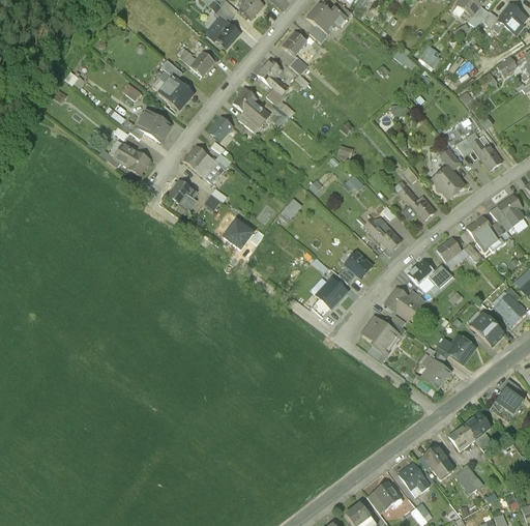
[(245,0),(239,8),(251,18),(263,3),(259,0),(245,0)]
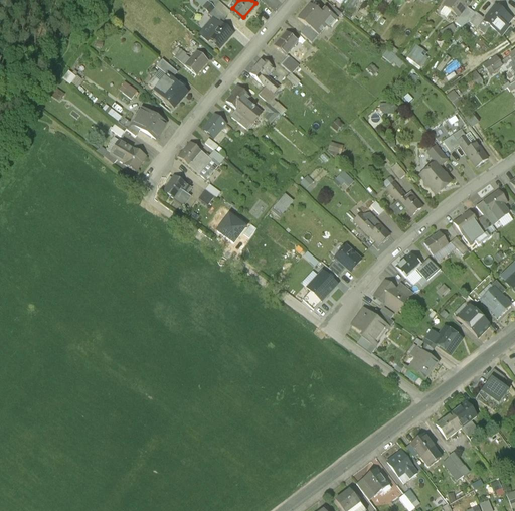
[(329,0),(326,4),(338,14),(341,10),(329,0)]
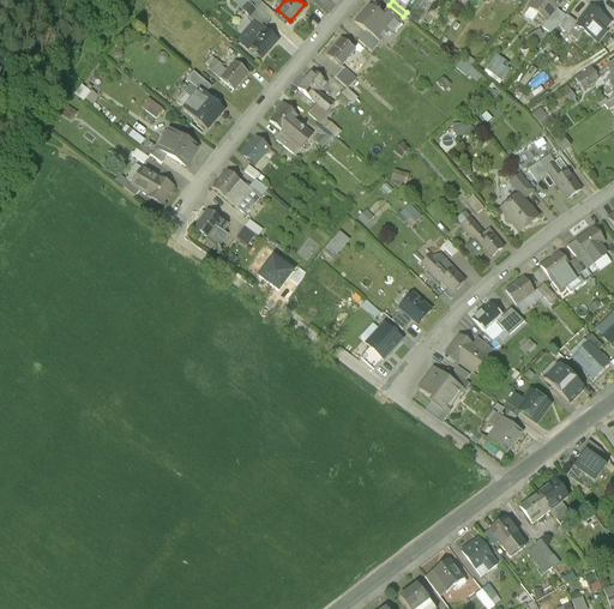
[(419,11),(425,0),(414,0),(410,6),(419,11)]
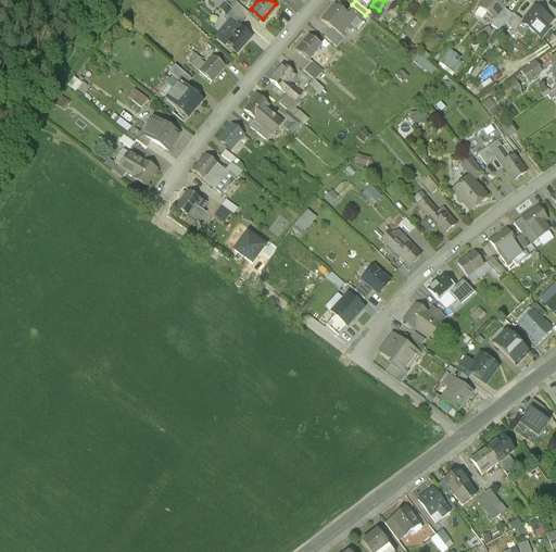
[(480,0),(478,3),(496,16),(507,0),(480,0)]
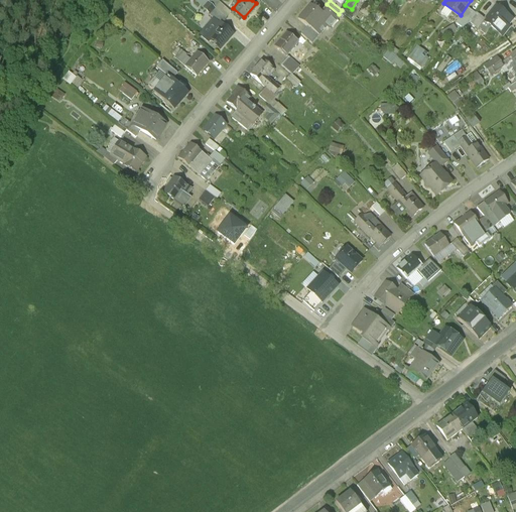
[(310,1),(298,15),(307,23),(318,32),(328,23),(317,15),(321,10),(310,1)]
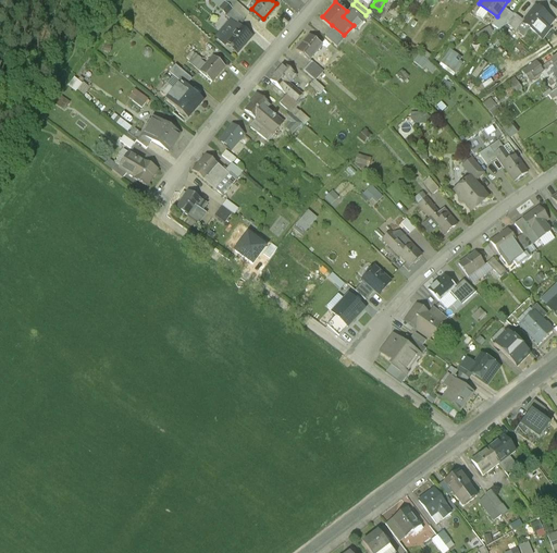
[(535,3),(522,20),(514,29),(521,36),(528,27),(541,37),(547,28),(541,23),(548,14),(535,3)]
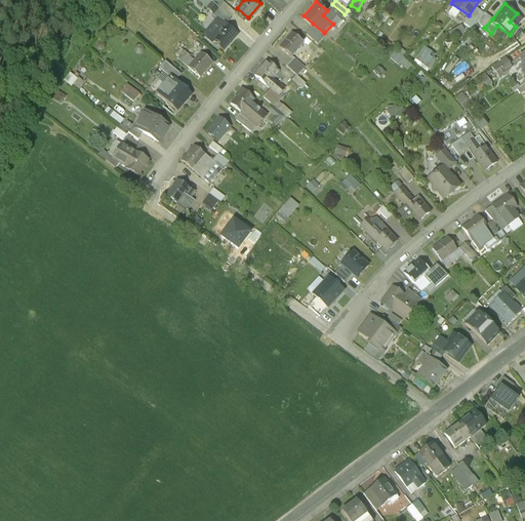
[(332,4),(327,10),(323,15),(333,24),(336,26),(346,14),(345,14),(332,4)]
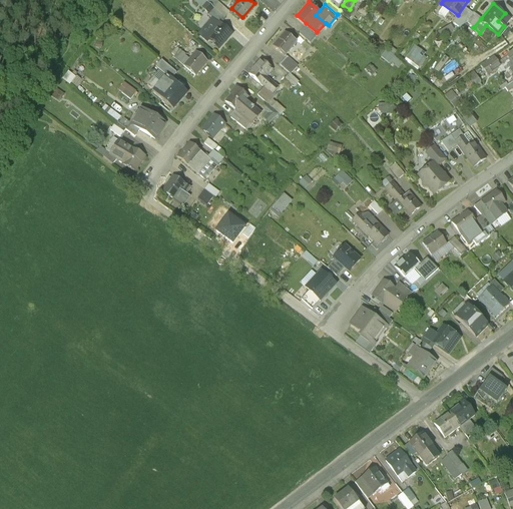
[(231,31),(212,15),(204,25),(211,31),(207,36),(218,45),(231,31)]
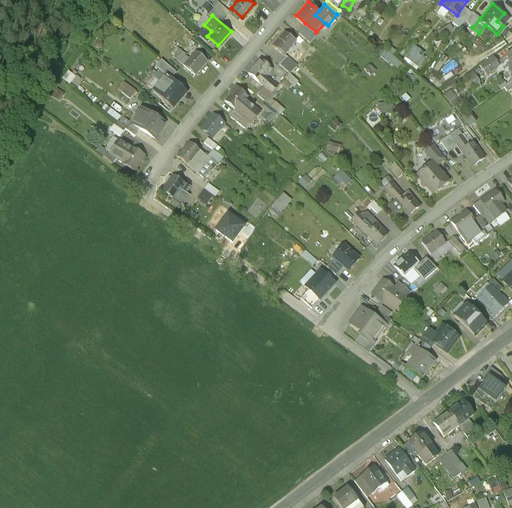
[(448,21),(437,27),(440,33),(452,27),(448,21)]
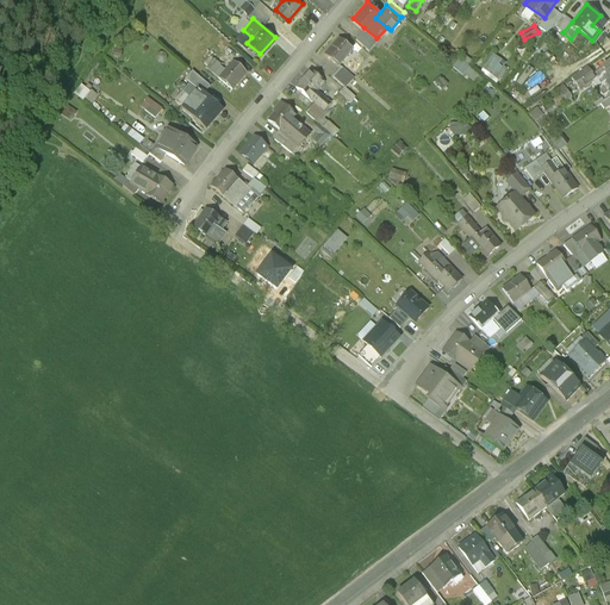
[(377,38),(363,27),(355,37),(368,48),(377,38)]
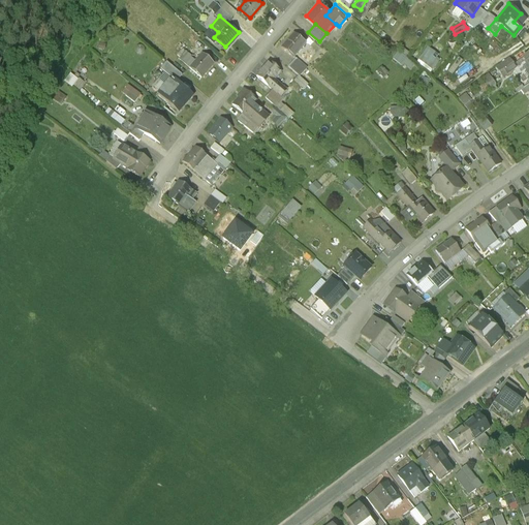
[(305,40),(293,30),(281,44),(292,55),(305,40)]
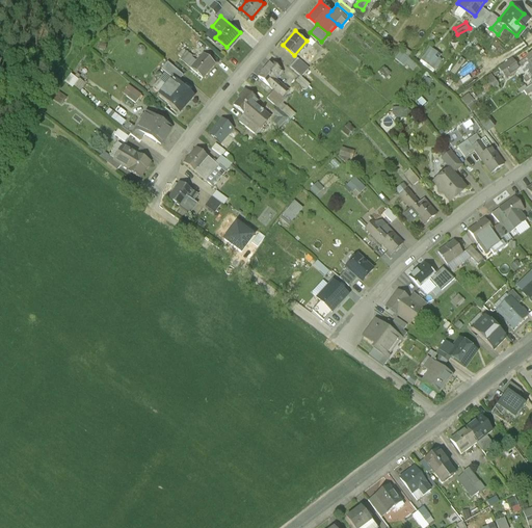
[(443,54),(426,42),(418,53),(435,66),(443,54)]
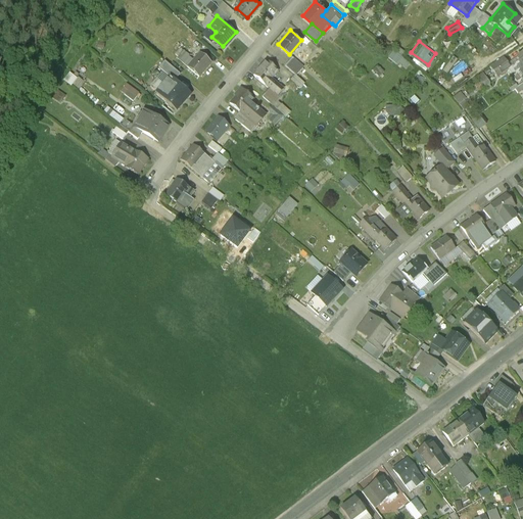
[(388,54),(406,64),(410,58),(391,48),(388,54)]
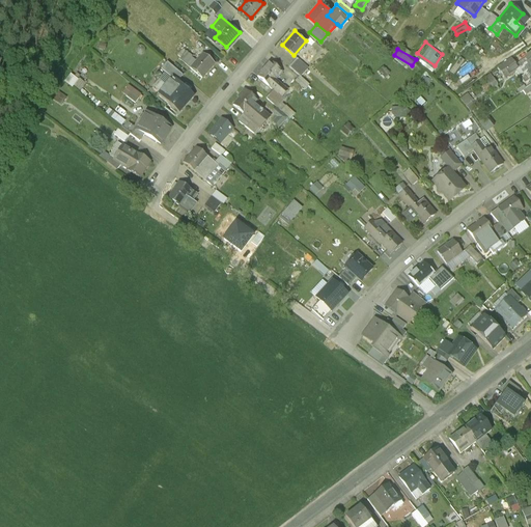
[(211,65),(199,56),(196,59),(190,54),(191,53),(186,50),(179,57),(201,76),(211,65)]
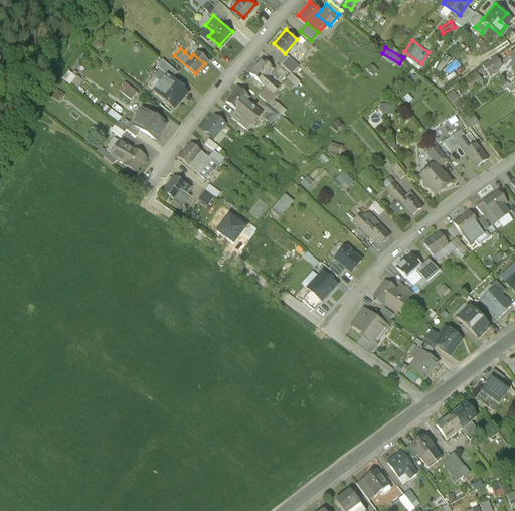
[(514,49),(511,53),(513,56),(505,62),(507,65),(503,67),(509,76),(514,71),(514,49)]
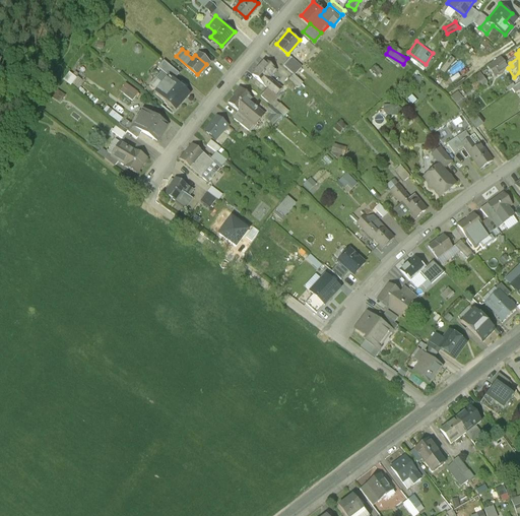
[(298,61),(289,53),(281,61),(289,69),(298,61)]
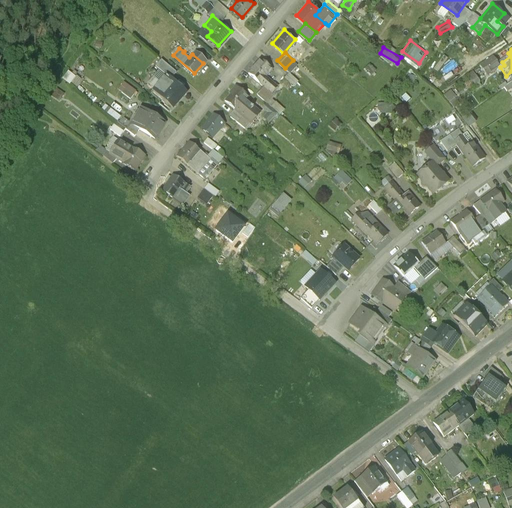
[(499,62),(494,53),(480,62),(485,71),(499,62)]
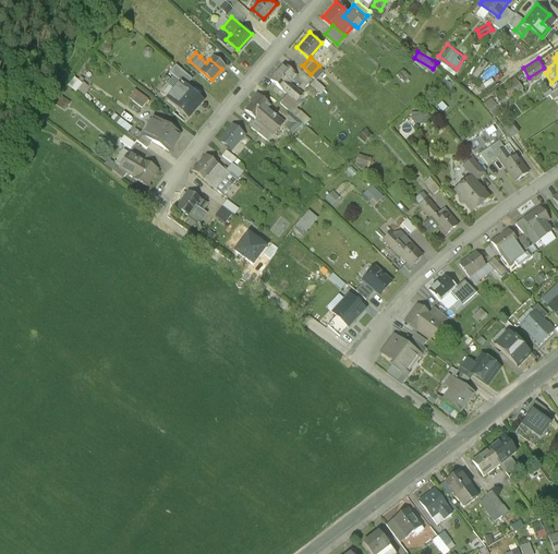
[(283,62),(270,77),(287,92),(279,99),(290,109),(295,103),(295,98),(301,92),(289,81),(295,72),(283,62)]
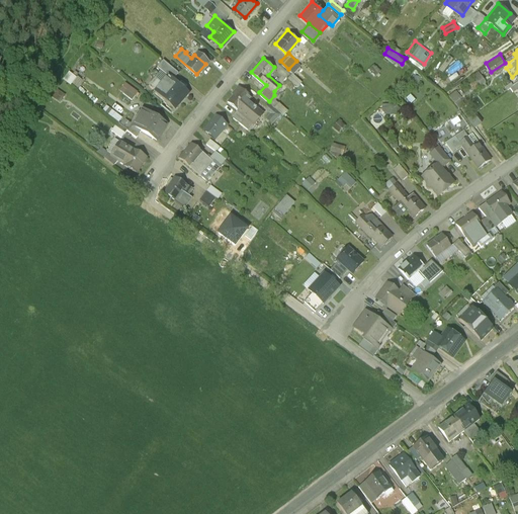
[(68,69),(62,76),(70,82),(76,75),(68,69)]
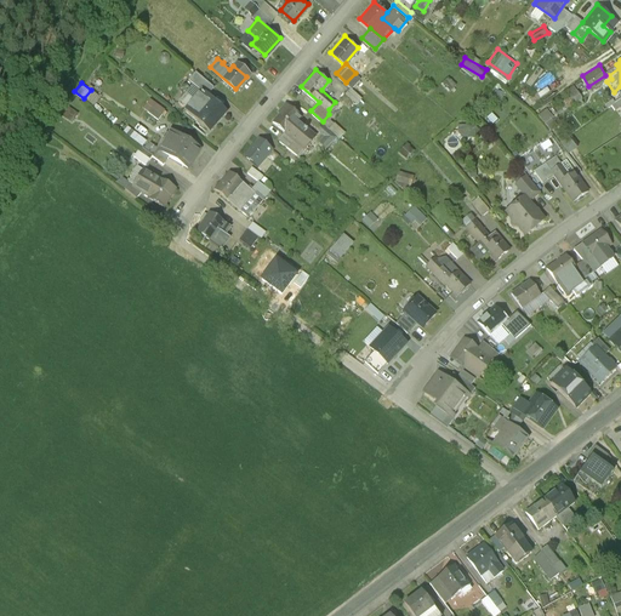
[(571,96),(577,93),(573,83),(567,86),(571,96)]
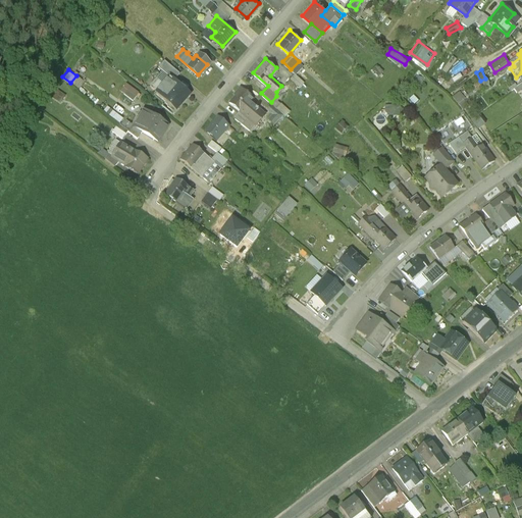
[(190,91),(170,74),(164,82),(163,81),(156,89),(176,107),(190,91)]
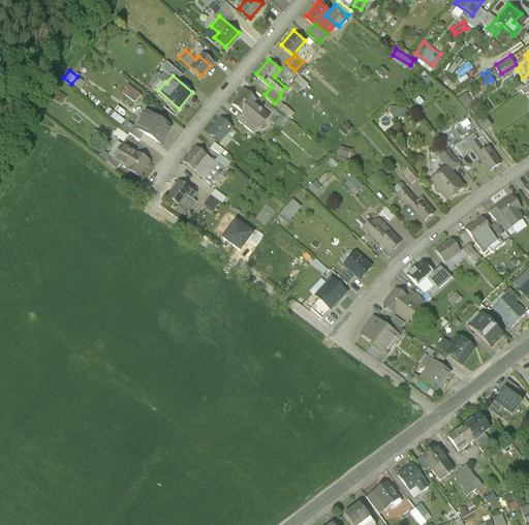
[(127,81),(121,89),(134,98),(141,90),(127,81)]
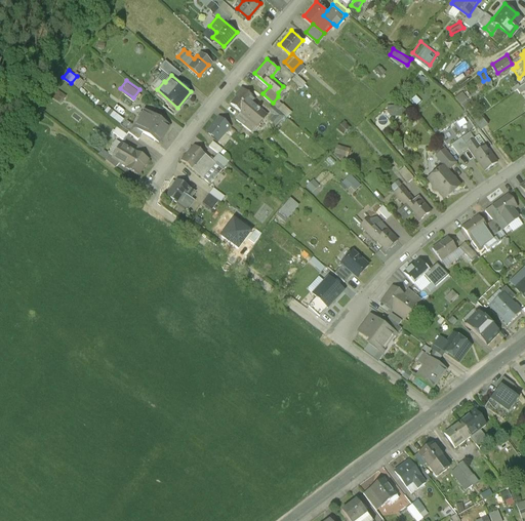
[(254,96),(243,86),(231,101),(255,123),(265,113),(254,104),(255,102),(252,99),(254,96)]
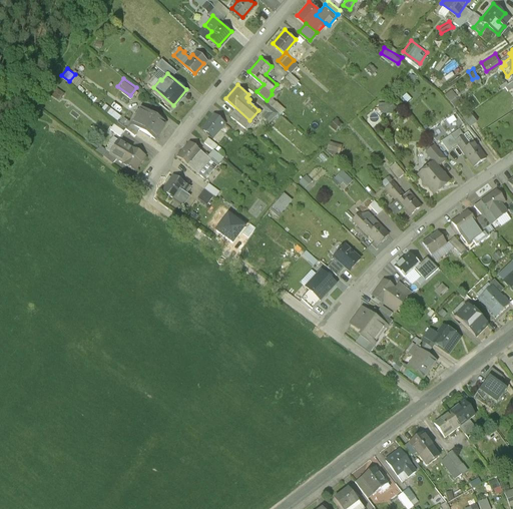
[(165,121),(140,106),(130,121),(155,136),(165,121)]
